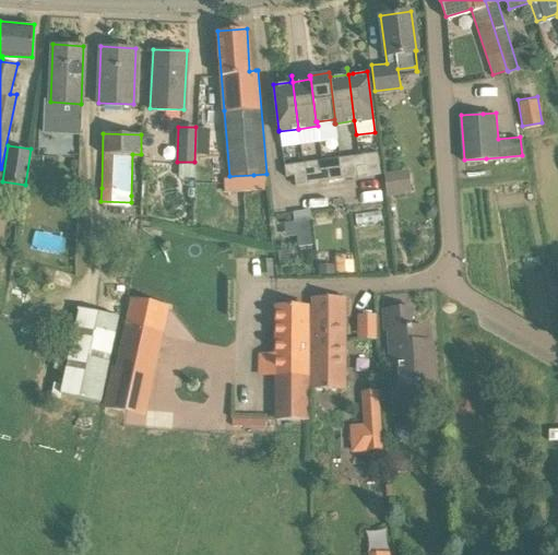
[(363,153),(354,154),(355,164),(364,163),(363,153)]
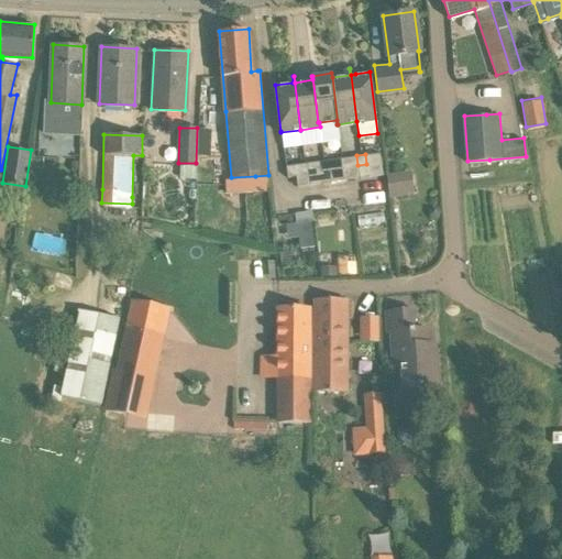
[(329,170),(331,181),(344,178),(342,157),(319,161),(320,171),(329,170)]
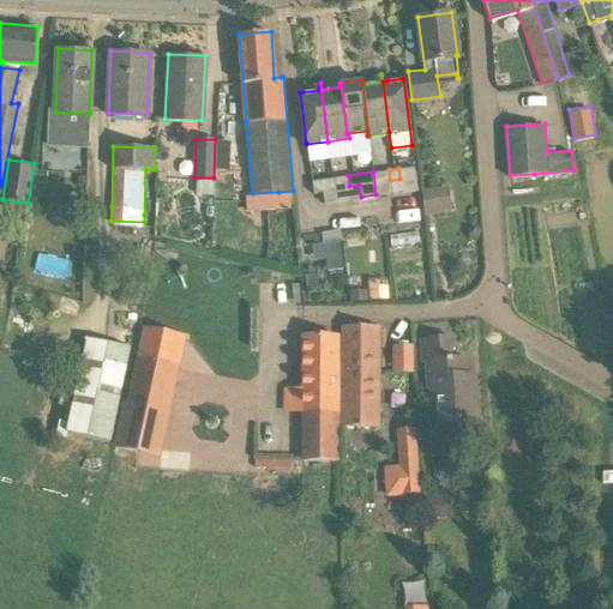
[(313,191),(323,190),(320,179),(312,180),(313,191)]
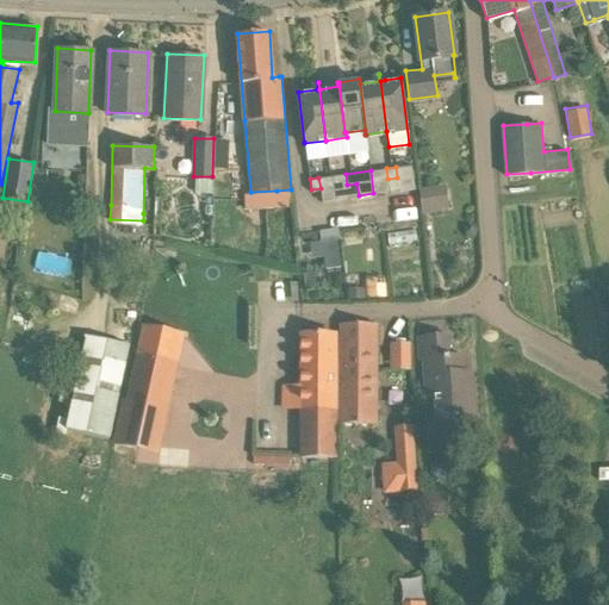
[(399,189),(397,178),(387,179),(390,191),(399,189)]
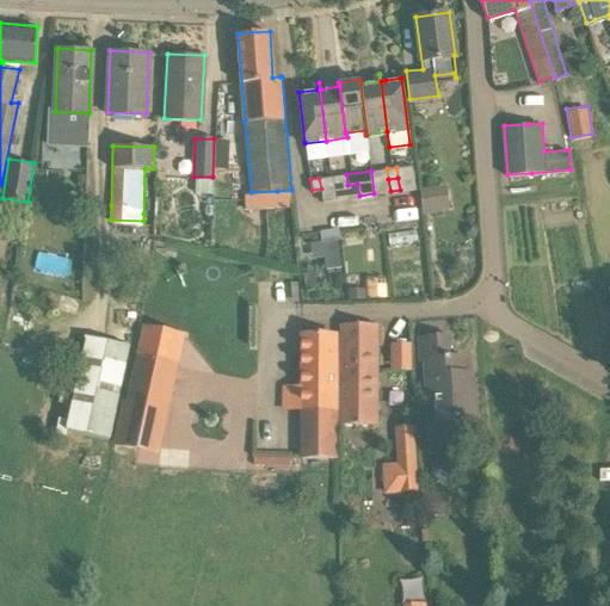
[(420,184),(423,208),(450,205),(449,181),(420,184)]
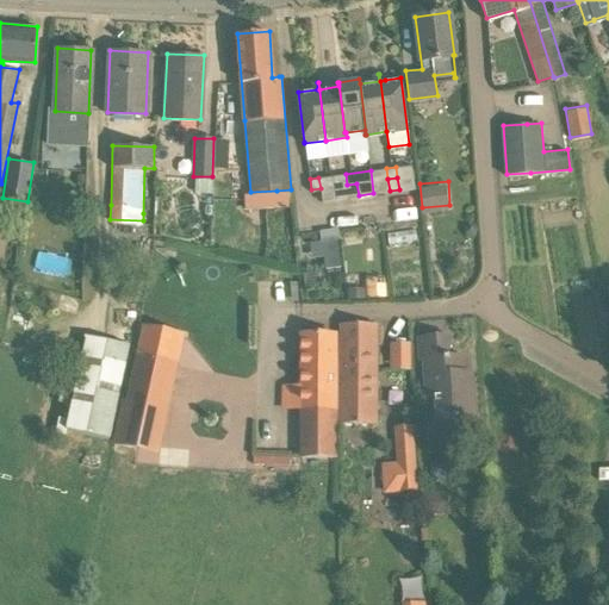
[(347,185),(348,197),(359,195),(356,184),(347,185)]
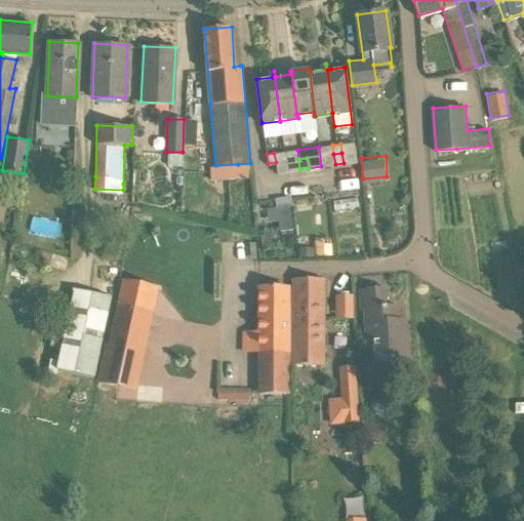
[(250,163),(238,164),(239,175),(250,175),(250,163)]
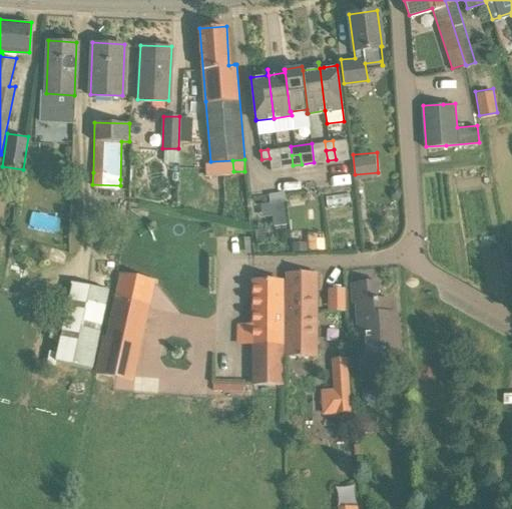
[(281,200),(272,202),(275,214),(284,212),(281,200)]
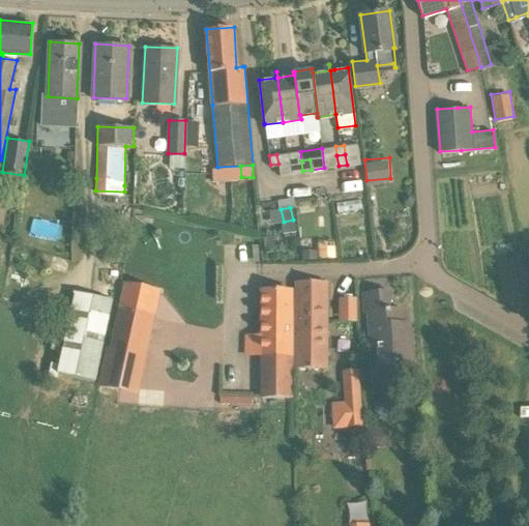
[(318,258),(317,244),(302,244),(303,258),(318,258)]
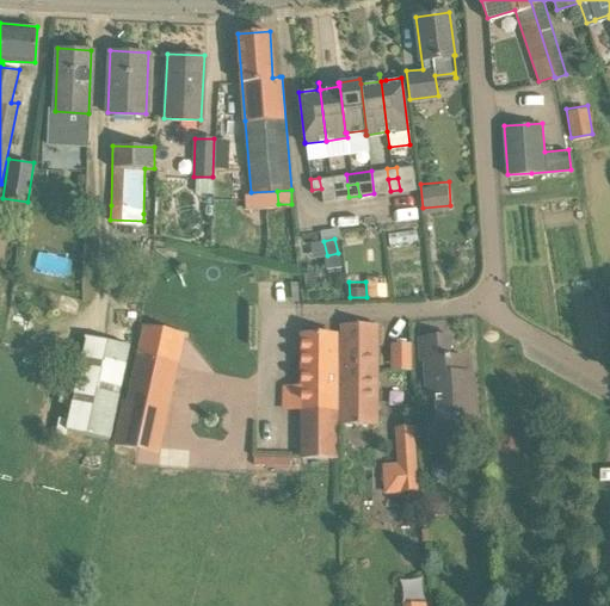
[(376,322),(340,322),(340,422),(376,422),(376,366),(376,338),(376,322)]
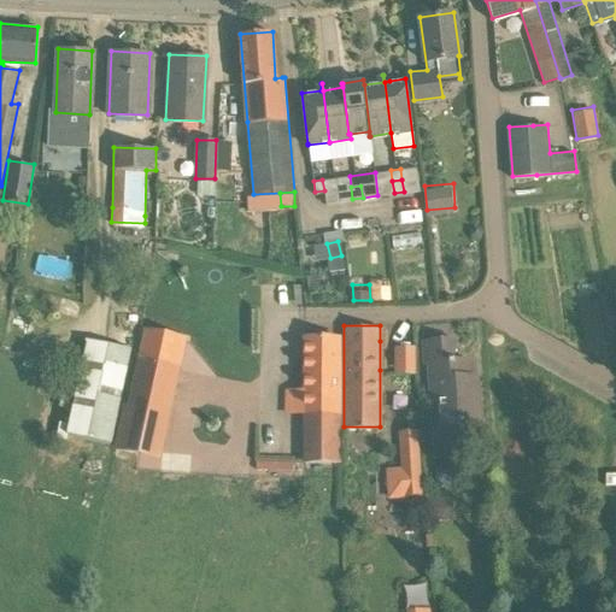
[(477,380),(468,380),(467,355),(456,357),(453,331),(426,334),(430,400),(439,399),(441,424),(464,422),(464,419),(480,418),(477,380)]
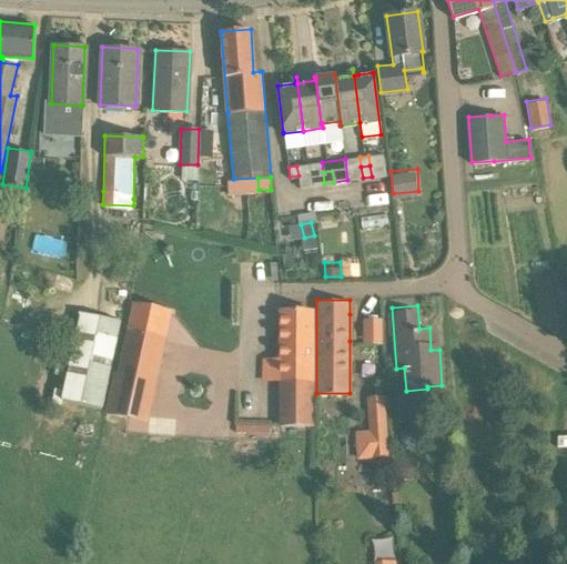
[(311,425),(311,310),(281,310),(280,359),(264,359),(263,378),(279,378),(279,424),(311,425)]
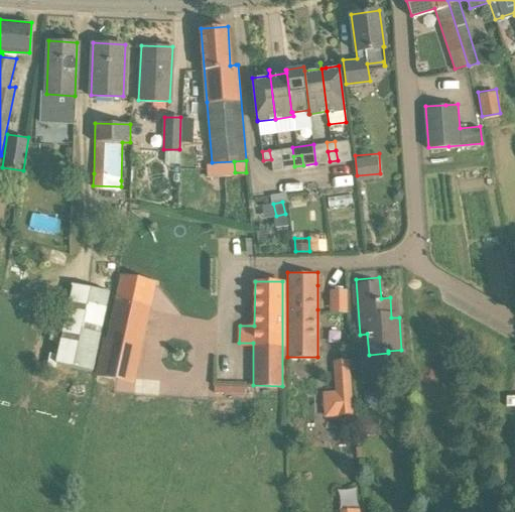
[(110,290),(72,283),(59,341),(56,353),(54,364),(93,369),(110,290)]
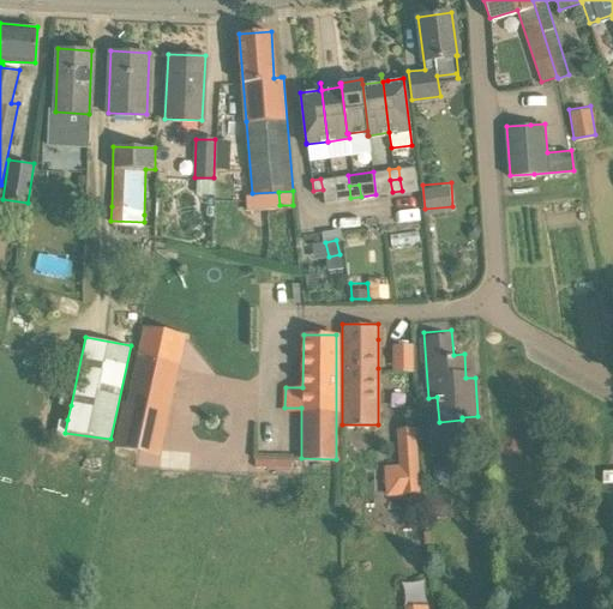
[(414,367),(414,341),(392,341),(394,368),(414,367)]
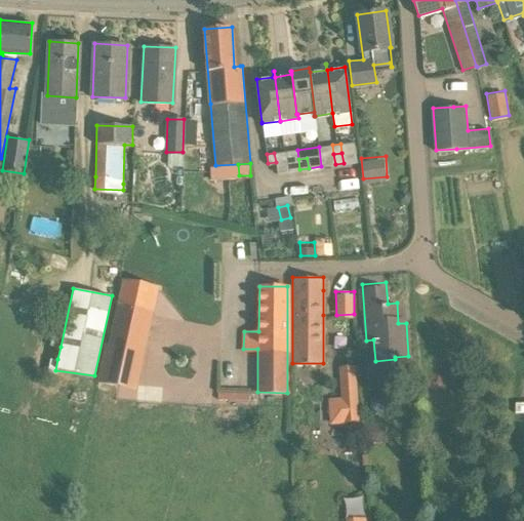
[(153,310),(118,303),(109,344),(144,352),(153,310)]
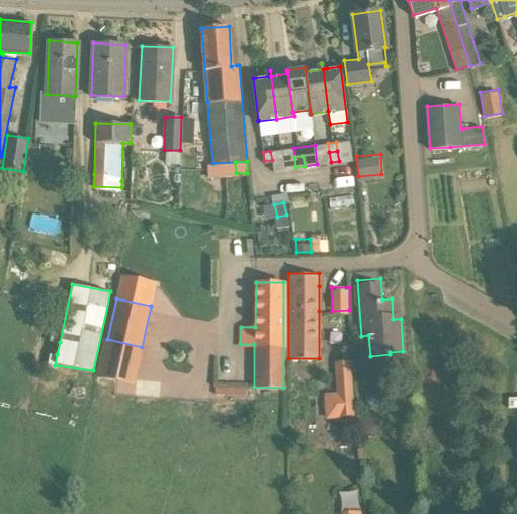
[(54,368),(55,365),(57,354),(50,353),(47,367),(54,368)]
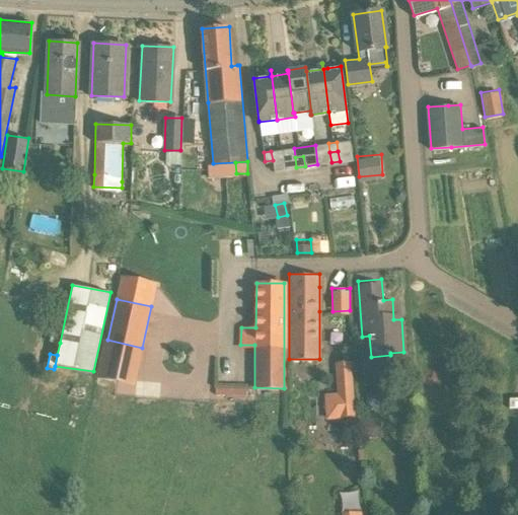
[(355,414),(350,361),(336,362),(338,389),(323,390),(325,416),(341,415),(341,416),(355,414)]
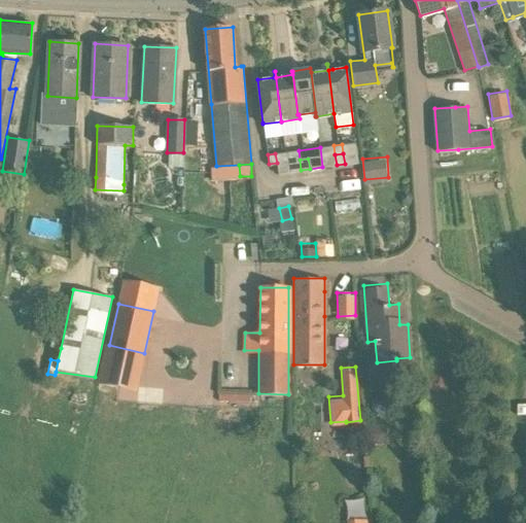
[(377,394),(372,399),(372,407),(377,412),(384,412),(389,407),(389,399),(384,393),(377,394)]
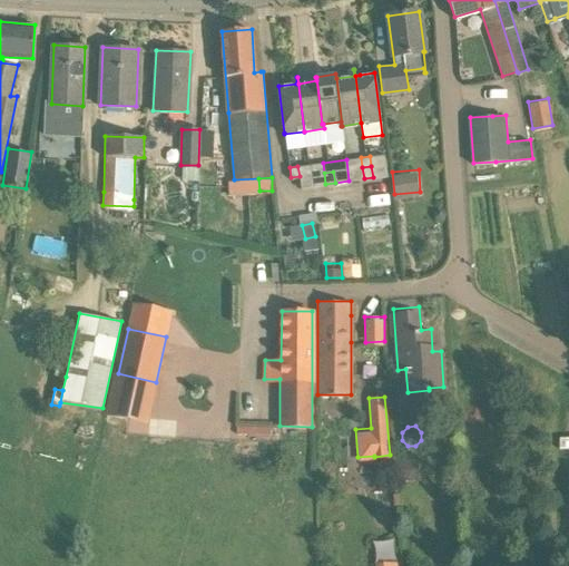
[(418,459),(413,459),(412,452),(395,454),(396,480),(419,478),(418,459)]
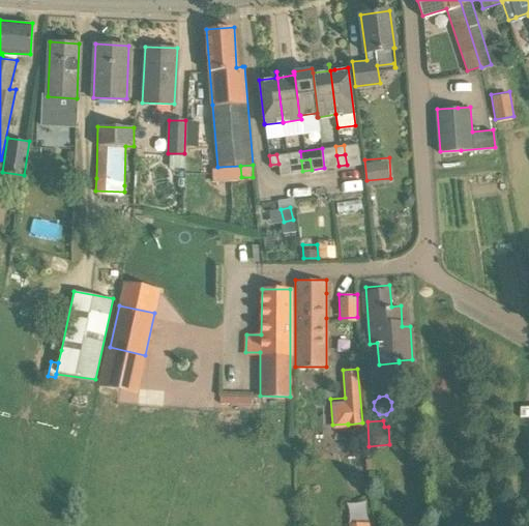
[(365,498),(347,501),(350,519),(368,517),(365,498)]
